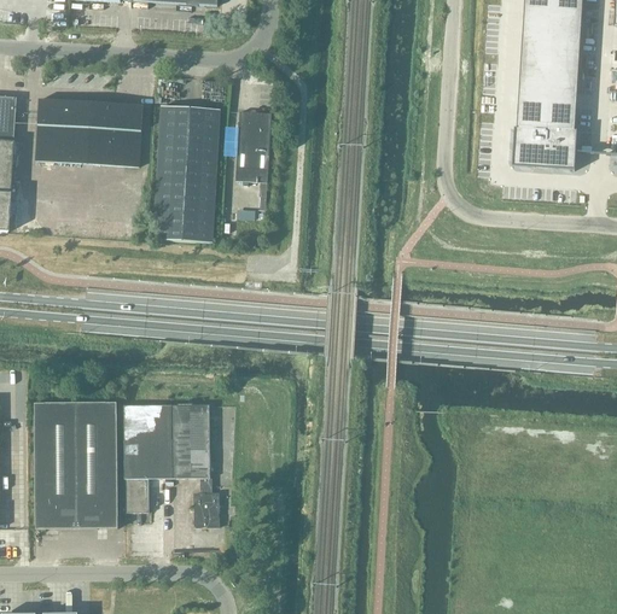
[(513,127),(513,132),(516,132),(513,163),(569,167),(569,169),(574,169),(576,129),(574,129),(581,0),(523,0),(521,57),(516,127),(513,127)]
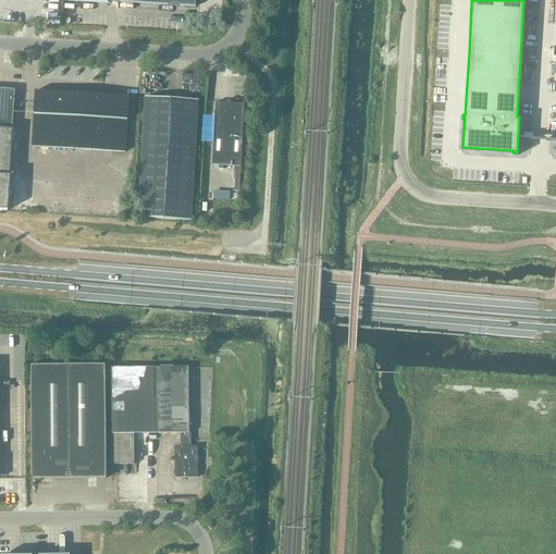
[(0,208),(5,209),(13,87),(0,85),(0,208)]
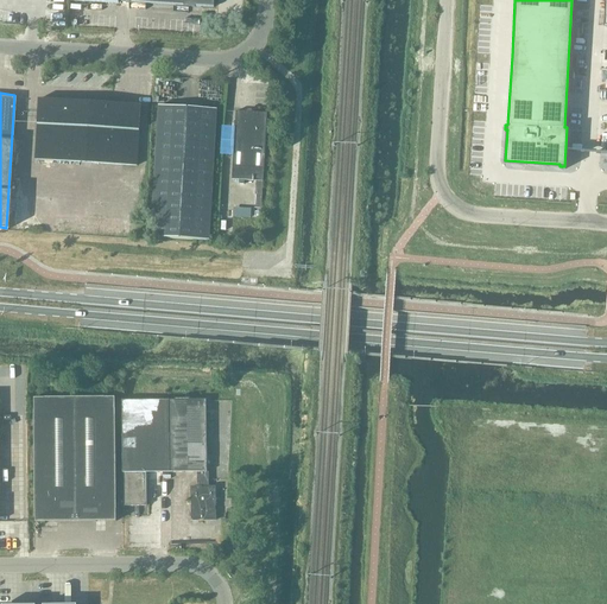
[(35,157),(136,163),(139,102),(38,96),(35,157)]
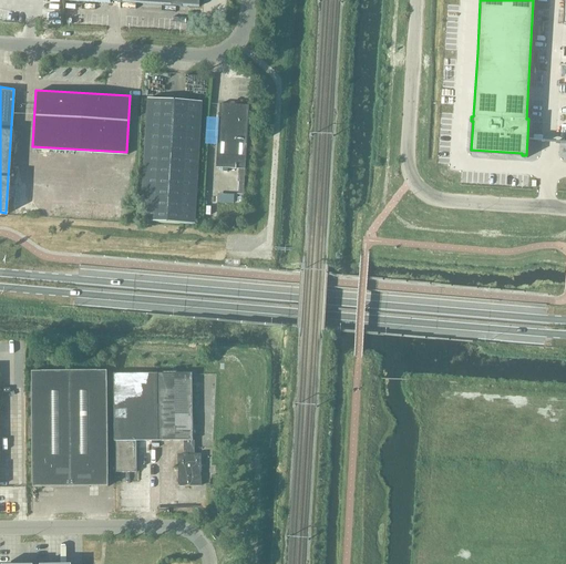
[(140,217),(194,221),(202,100),(147,96),(140,217)]
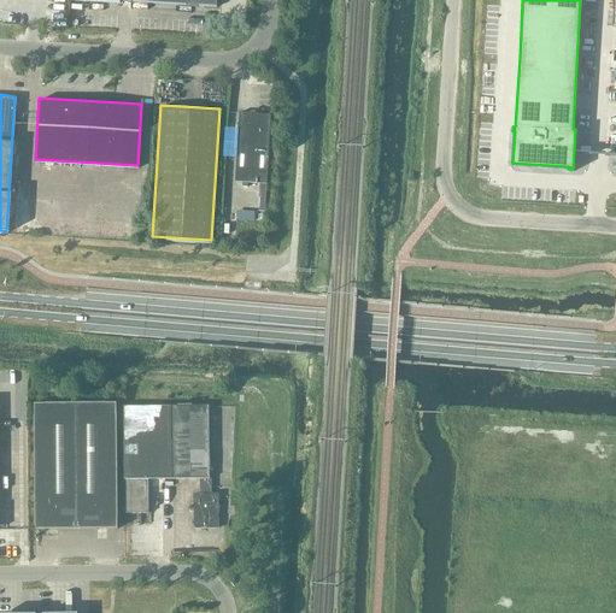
[(259,181),(257,208),(264,208),(270,112),(239,110),(234,180),(259,181)]
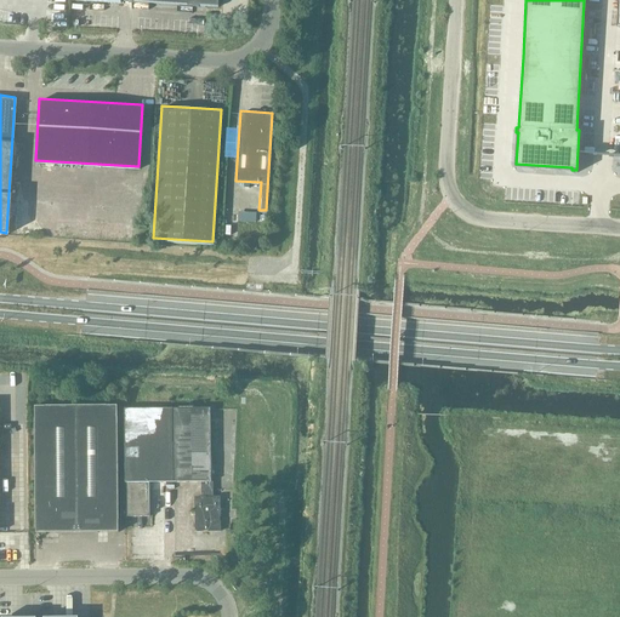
[(77,530),(75,403),(37,403),(35,501),(35,531),(77,530)]
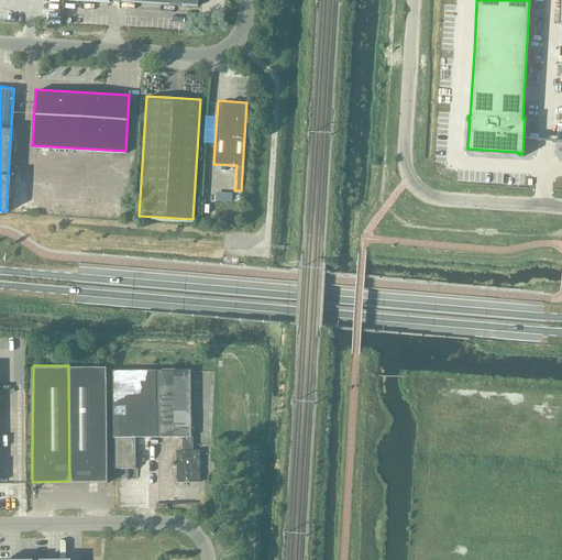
[(107,365),(68,365),(69,481),(107,481),(107,454),(107,365)]
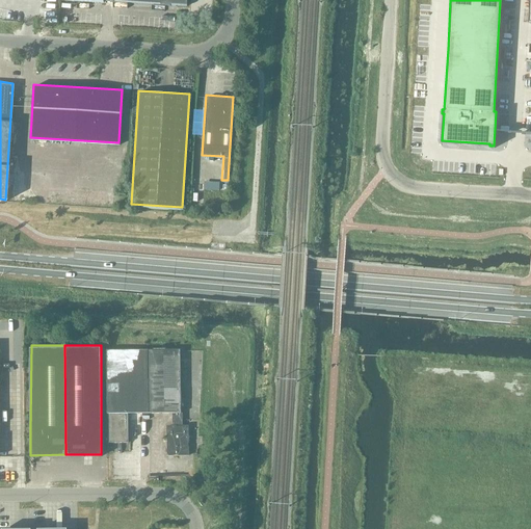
[(148,411),(148,348),(148,347),(108,348),(108,441),(129,441),(128,411),(148,411)]
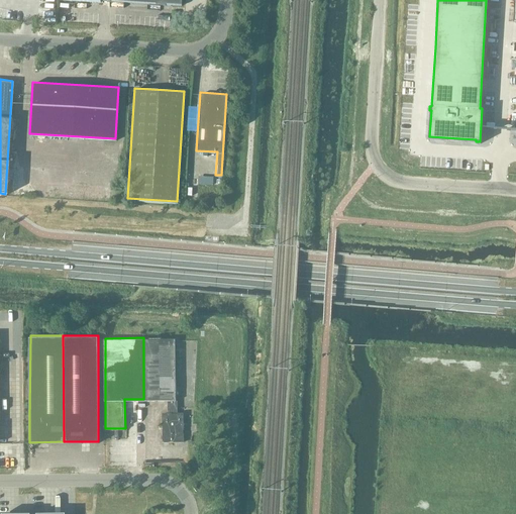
[(143,338),(143,399),(169,399),(169,412),(163,412),(163,417),(163,440),(182,440),(183,417),(183,412),(178,412),(178,399),(174,399),(174,338),(143,338)]
